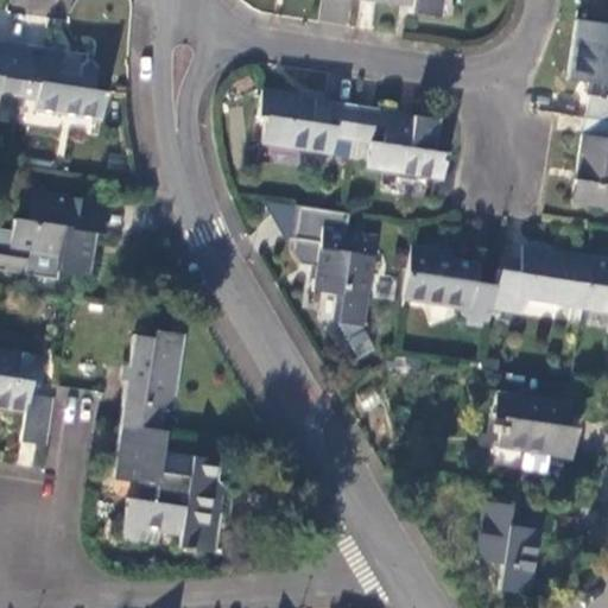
[(365,0),(411,6),(411,14),(443,17),(445,0),(365,0)]
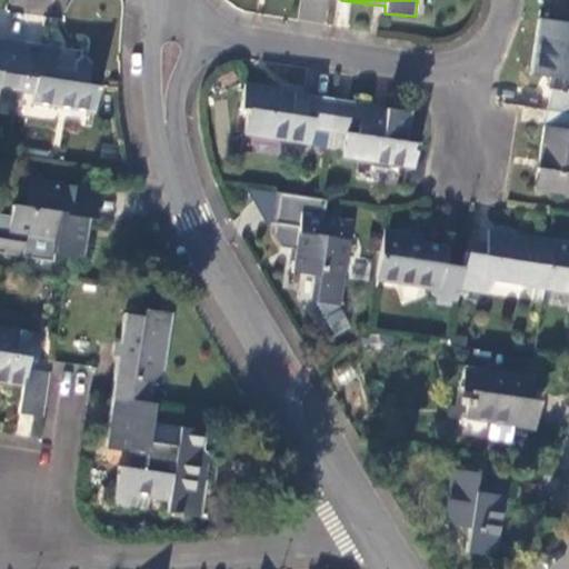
[(552,78),(547,110),(568,113),(568,23),(538,20),(531,75),(552,78)]
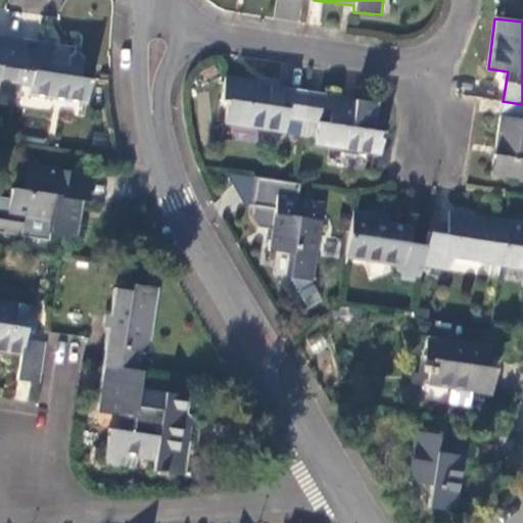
[(0,84),(14,87),(17,69),(22,39),(0,35),(0,84)]
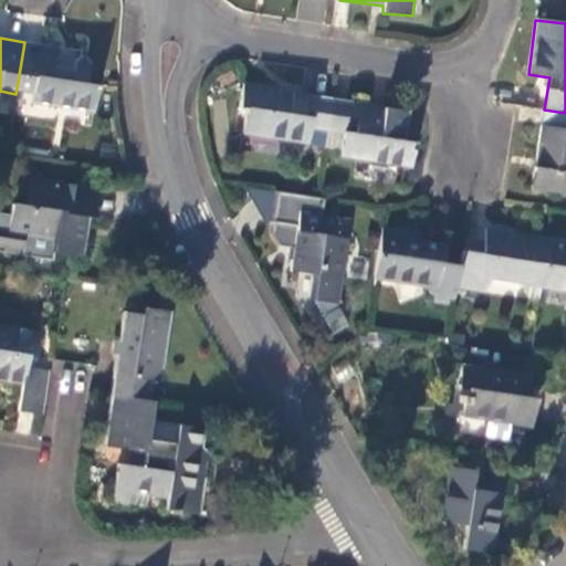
[(56,48),(24,42),(19,75),(35,77),(32,103),(92,112),(97,84),(87,82),(90,64),(83,54),(73,63),(71,71),(53,67),(56,48)]
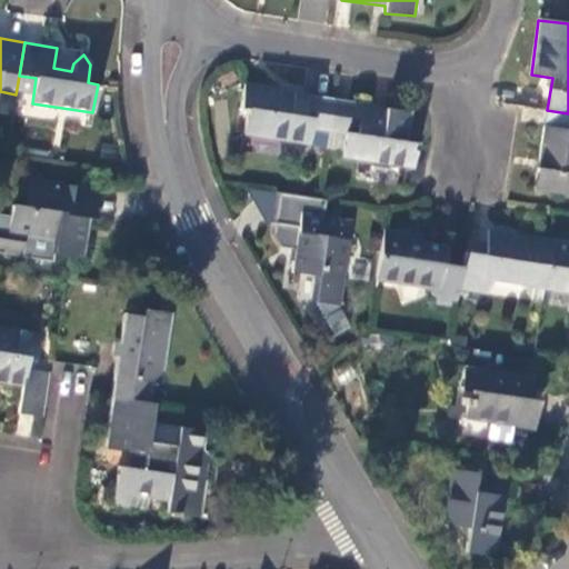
[(316,130),(328,131),(333,100),(308,97),(309,92),(245,82),(240,108),(249,109),(246,131),(312,142),(316,130)]
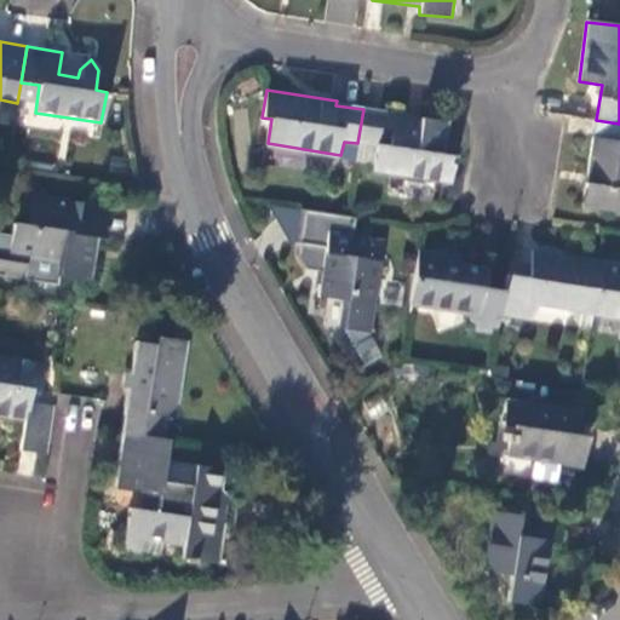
[(363,109),(357,143),(375,145),(371,171),(453,184),(458,159),(443,155),(451,124),(363,109)]
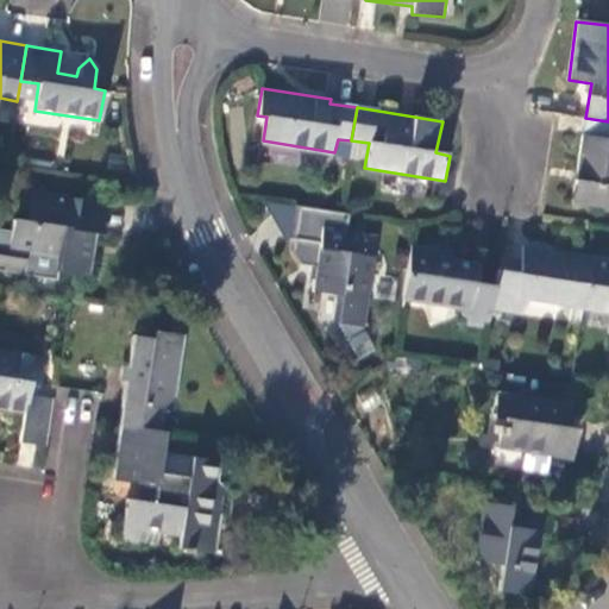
[(608,121),(585,118),(572,203),(608,208),(608,121)]
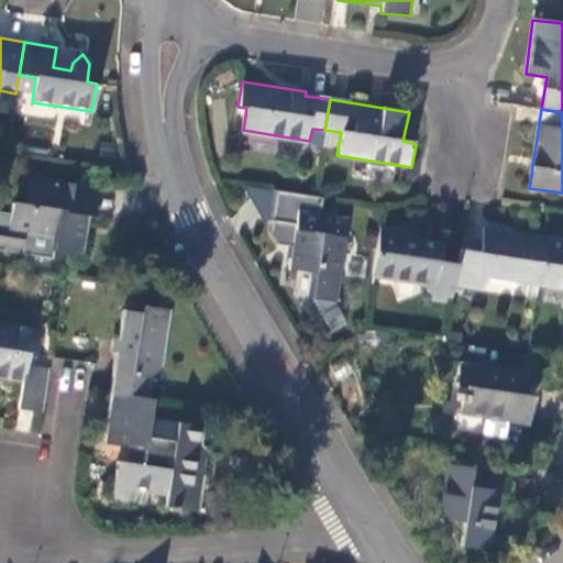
[(23,203),(13,202),(11,216),(0,213),(0,252),(23,255),(25,234),(52,239),(50,252),(79,257),(86,216),(90,214),(96,188),(30,177),(23,203)]
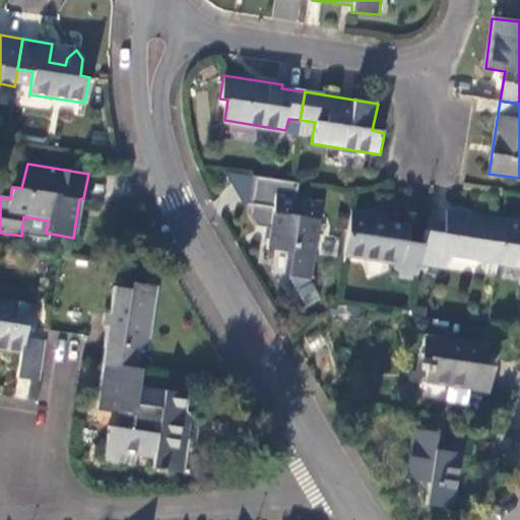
[(269,228),(266,249),(289,252),(285,275),(309,279),(321,203),(296,199),(298,183),(254,177),(248,215),(256,225),(269,228)]
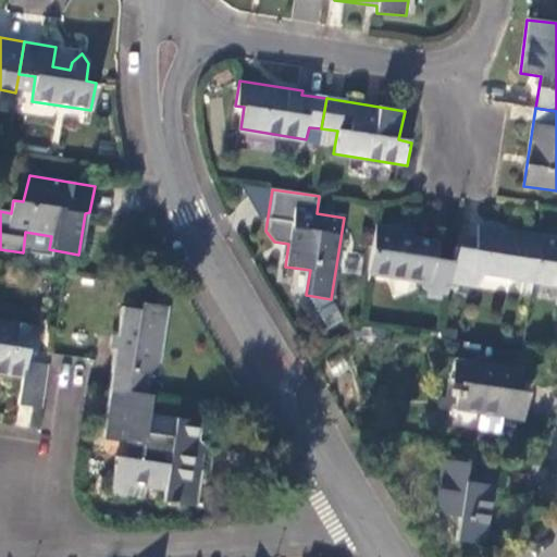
[(376,224),(369,276),(421,282),(426,295),(448,298),(452,287),(455,259),(437,257),(440,238),(399,234),(400,227),(376,224)]
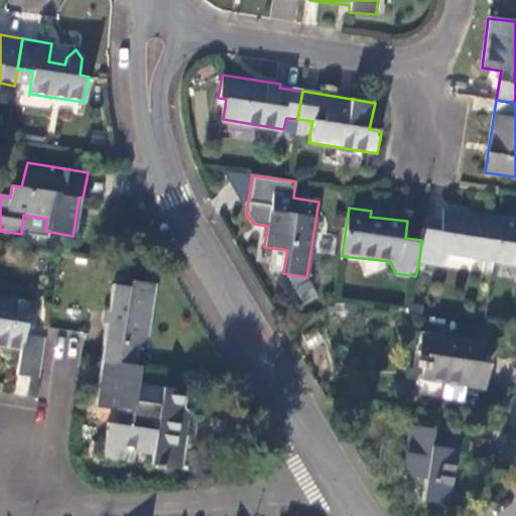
[(424,219),(421,240),(418,266),(444,269),(449,256),(493,262),(501,216),(443,208),(441,221),(424,219)]
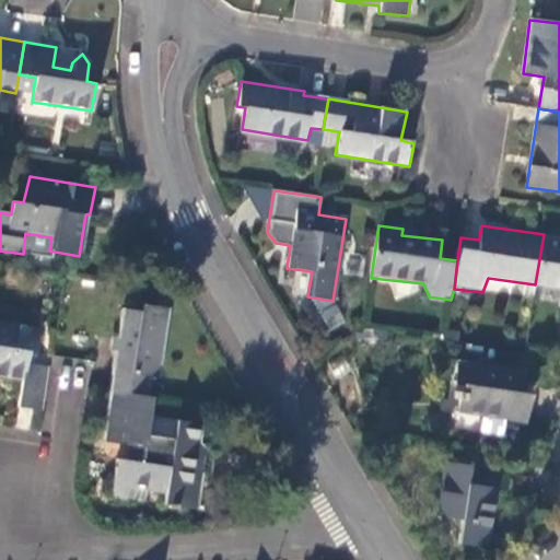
[(559,236),(544,234),(535,284),(559,287),(559,236)]
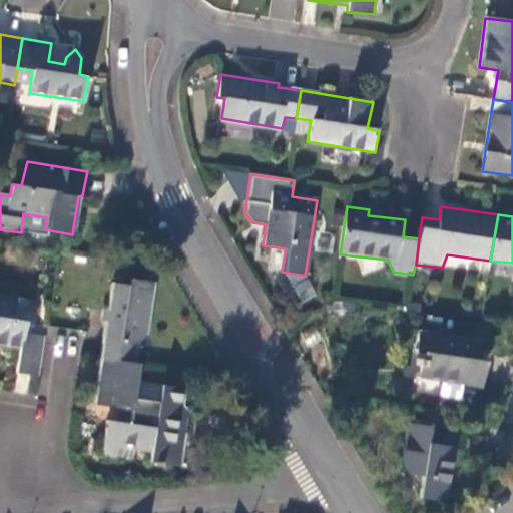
[(113,283),(103,357),(133,362),(135,348),(143,348),(154,284),(129,280),(128,284),(113,283)]
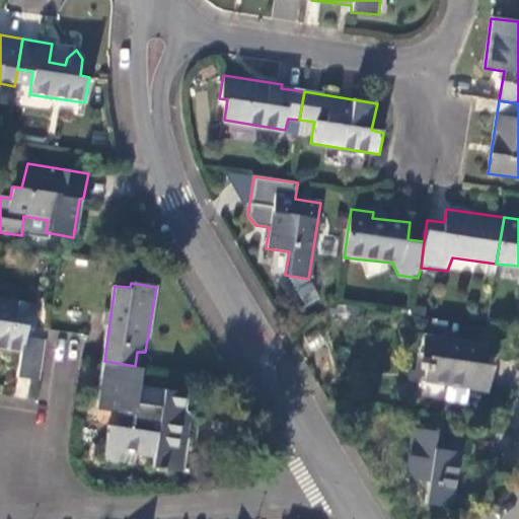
[(41,379),(48,337),(32,334),(39,304),(0,297),(0,350),(21,354),(19,376),(41,379)]
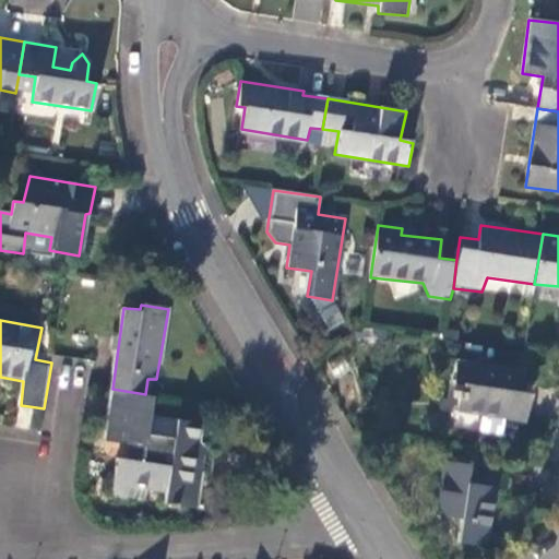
[(524,373),(454,361),(450,382),(460,385),(455,413),(524,423),(530,396),(521,394),(524,373)]
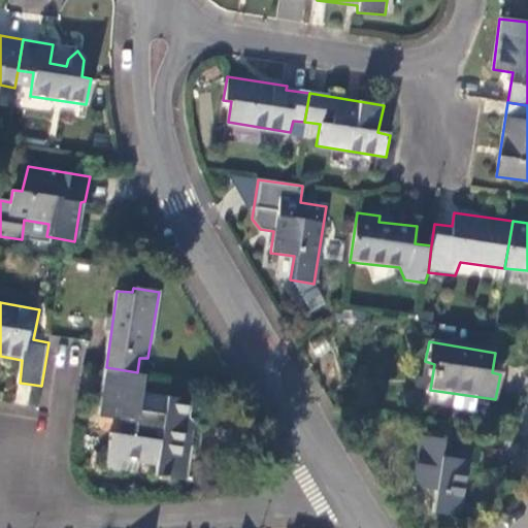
[(141,393),(145,374),(137,372),(106,367),(99,416),(126,421),(124,436),(109,434),(104,467),(117,469),(120,459),(158,465),(157,476),(177,481),(184,447),(199,449),(203,431),(186,428),(190,402),(141,393)]
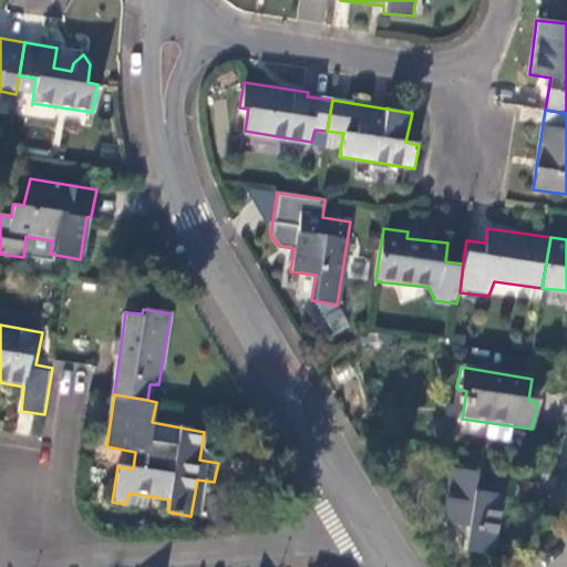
[(517,476),(450,466),(442,527),(464,529),(461,553),(495,556),(505,496),(515,495),(517,476)]
